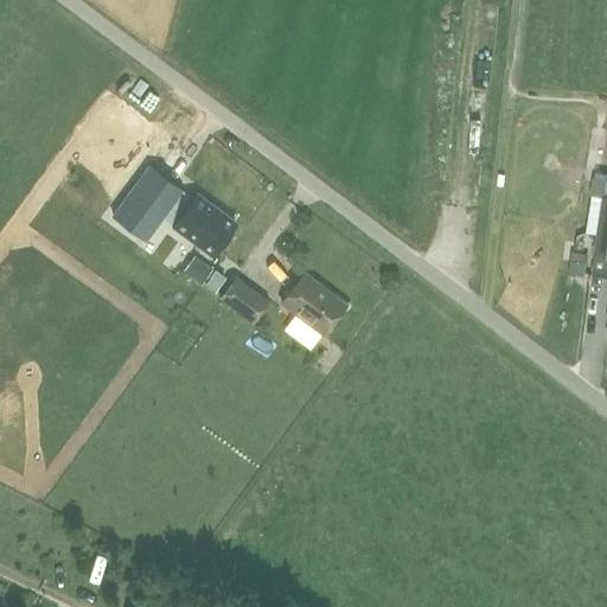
[(154,187),(126,225),(145,240),(173,200),(154,187)]
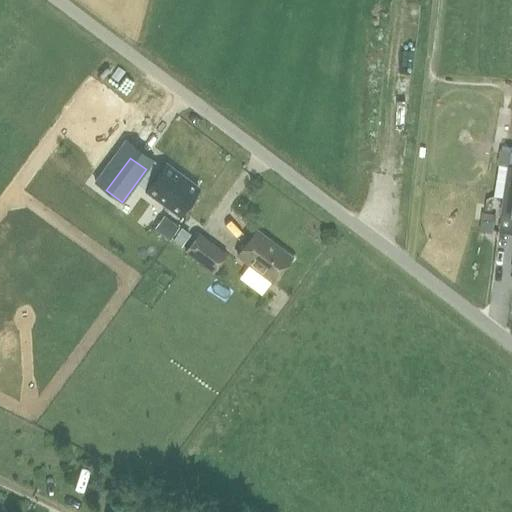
[(165,164),(145,191),(153,197),(149,203),(159,211),(164,205),(177,215),(198,187),(165,164)]
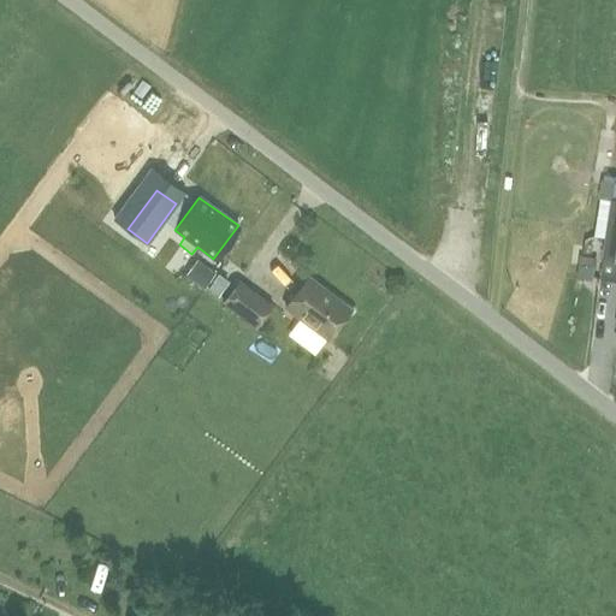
[(615,197),(610,197),(602,256),(615,258),(615,197)]
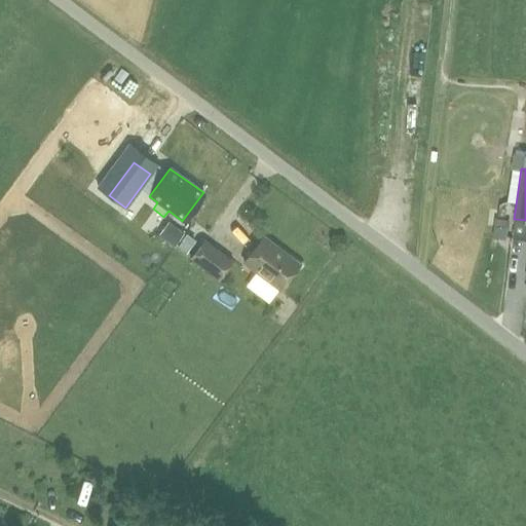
[(508,227),(495,225),(493,237),(505,239),(508,227)]
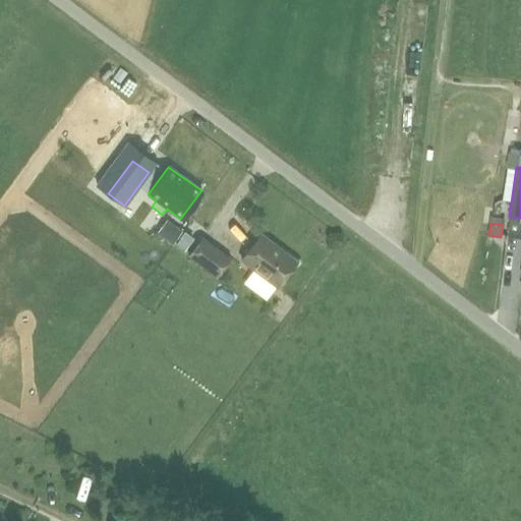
[(174,242),(182,249),(190,238),(182,232),(174,242)]
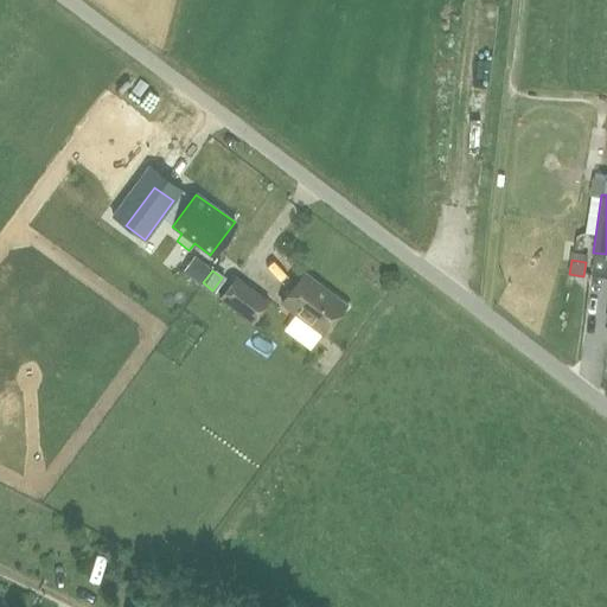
[(302,274),(281,302),(323,333),(344,305),(302,274)]
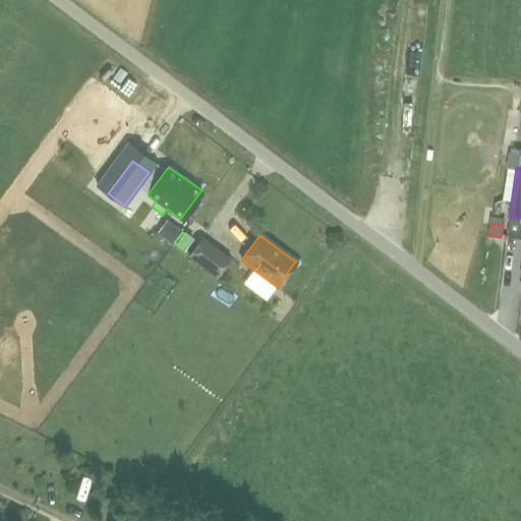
[(187,255),(216,277),(229,258),(201,238),(187,255)]
